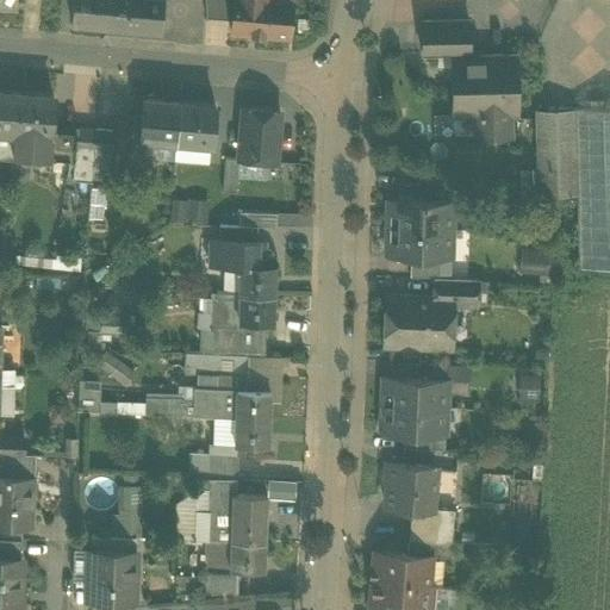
[(73,0),(72,22),(104,24),(106,0),(73,0)]
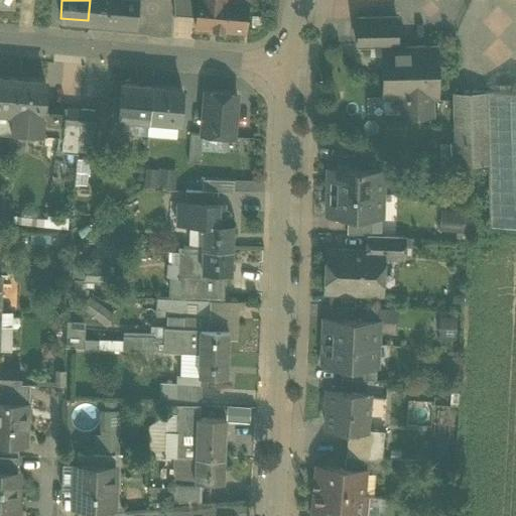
[(90,0),(88,20),(115,23),(117,0),(90,0)]
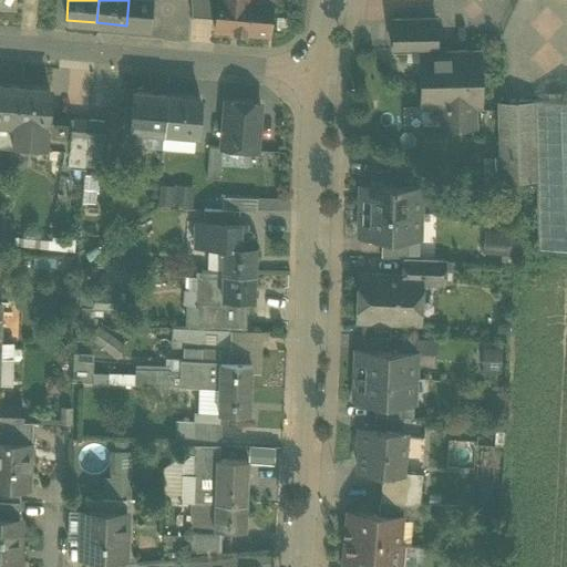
[(129,0),(126,26),(146,27),(148,0),(129,0)]
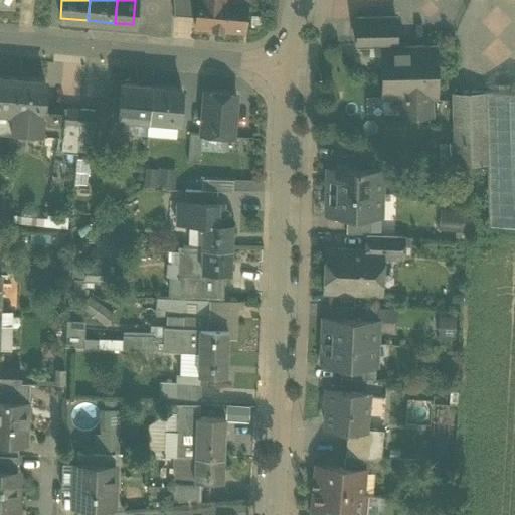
[(172,0),(173,15),(195,16),(196,0),(172,0)]
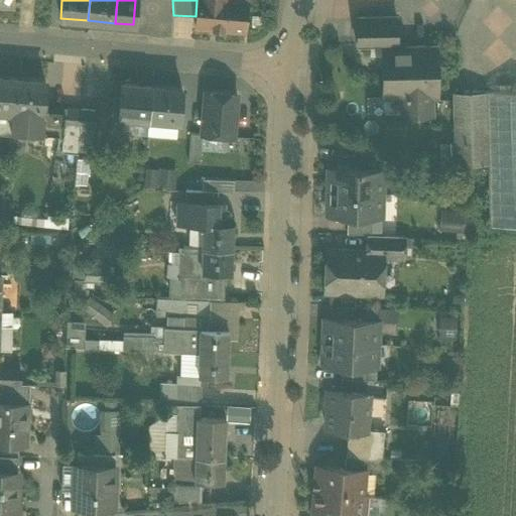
[(195,26),(244,30),(246,6),(246,0),(197,0),(196,16),(195,26)]
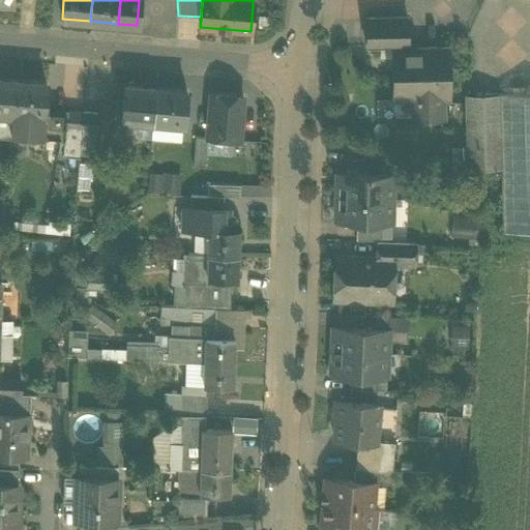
[(391,49),(410,49),(410,18),(366,18),(366,46),(391,46),(391,49)]
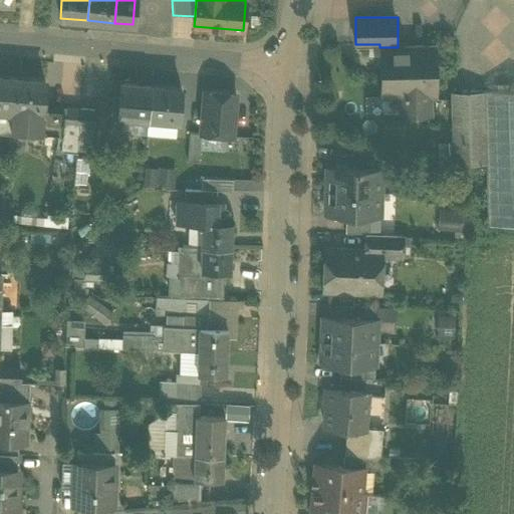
[(406,115),(428,115),(428,95),(435,95),(435,47),(398,47),(379,47),(379,95),(406,95),(406,115)]
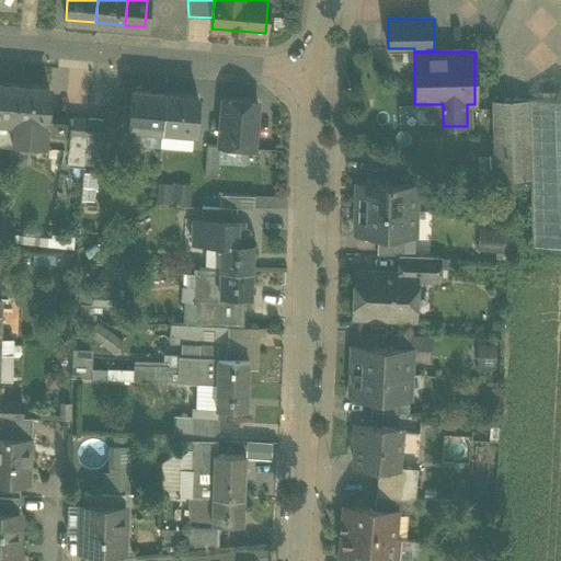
[(0,82),(0,118),(8,119),(12,121),(15,84),(0,82)]
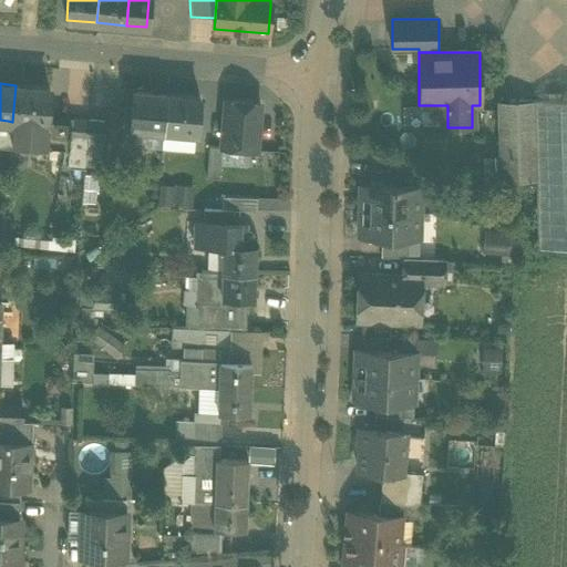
[(12,122),(17,122),(47,124),(47,115),(49,89),(16,85),(12,122)]
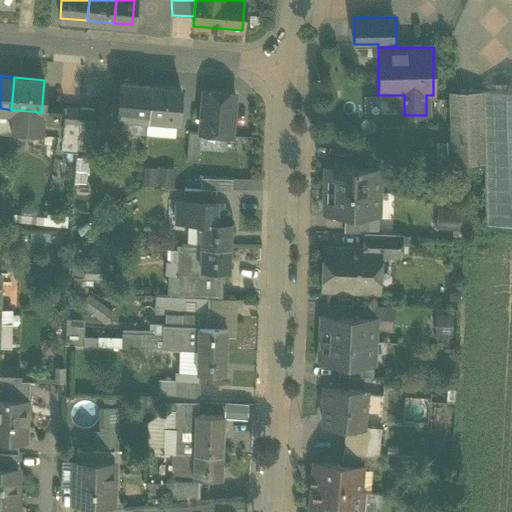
[(121,115),(147,118),(150,85),(120,82),(117,115),(121,115)]
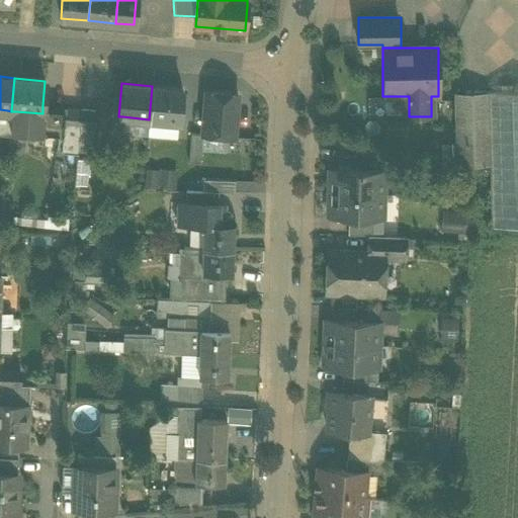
[(182,89),(152,86),(149,119),(179,121),(182,89)]
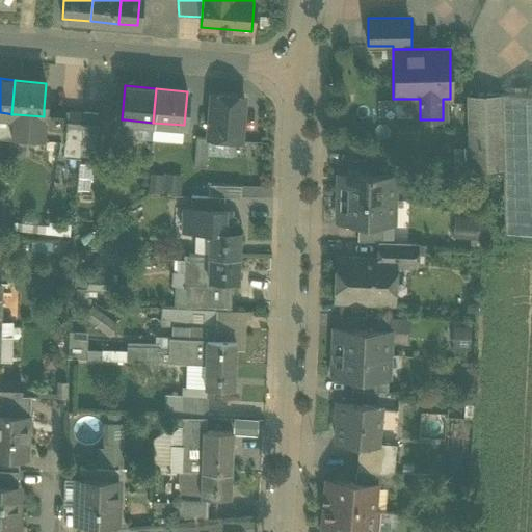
[(503,169),(504,234),(531,233),(531,92),(501,95),(503,169)]
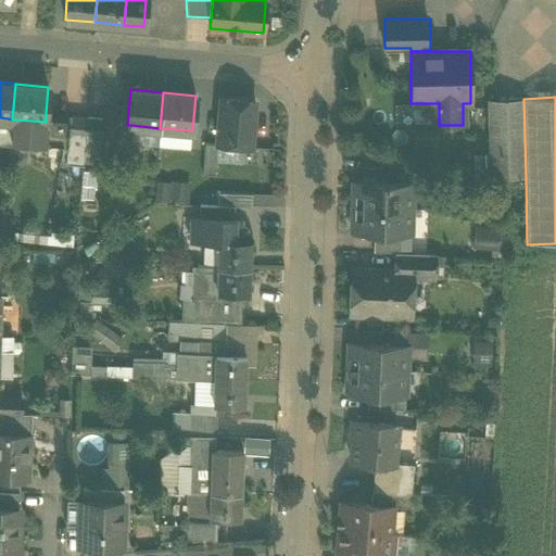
[(217,144),(250,147),(254,100),(222,98),(217,144)]
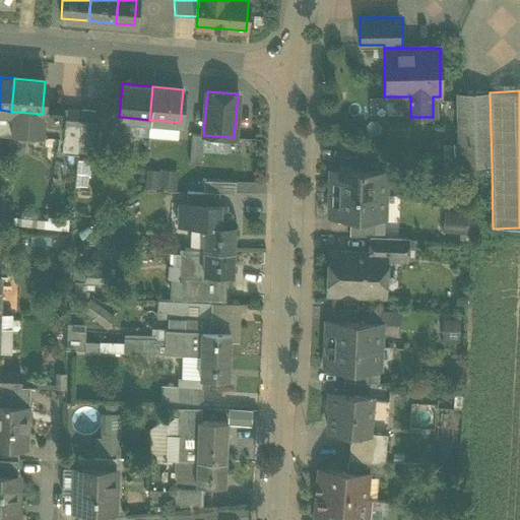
[(455,92),(458,167),(492,166),(490,92),(455,92)]
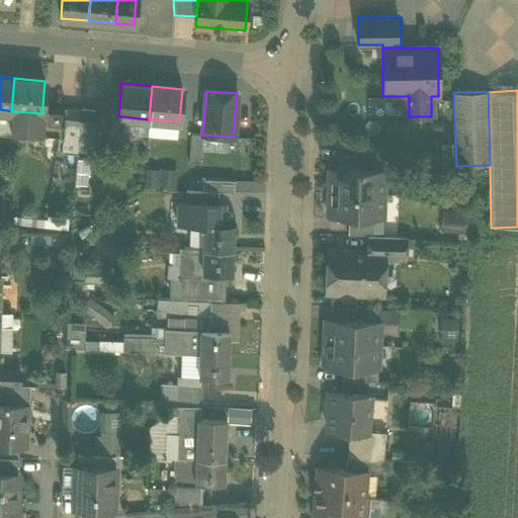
[(40,133),(63,135),(64,125),(65,107),(42,105),(42,113),(40,133)]
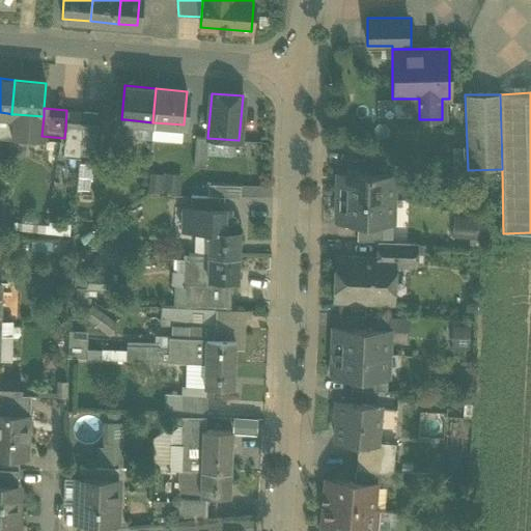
[(66,110),(65,129),(81,130),(83,112),(83,111),(66,110)]
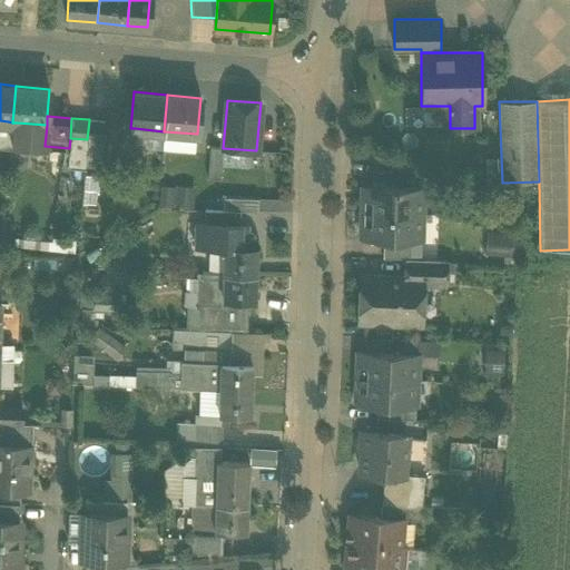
[(87,139),(104,141),(106,121),(89,120),(87,139)]
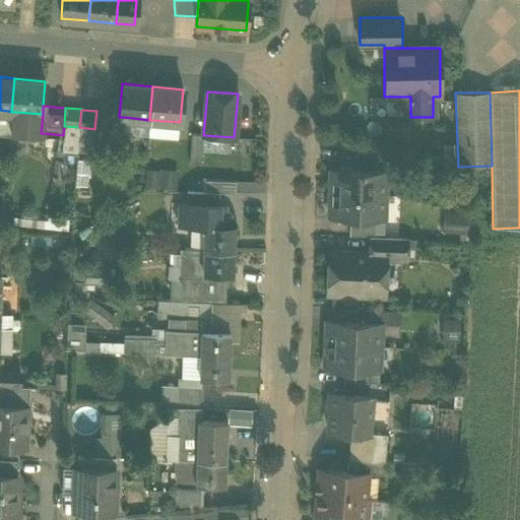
[(5,130),(14,131),(15,112),(11,112),(7,111),(5,130)]
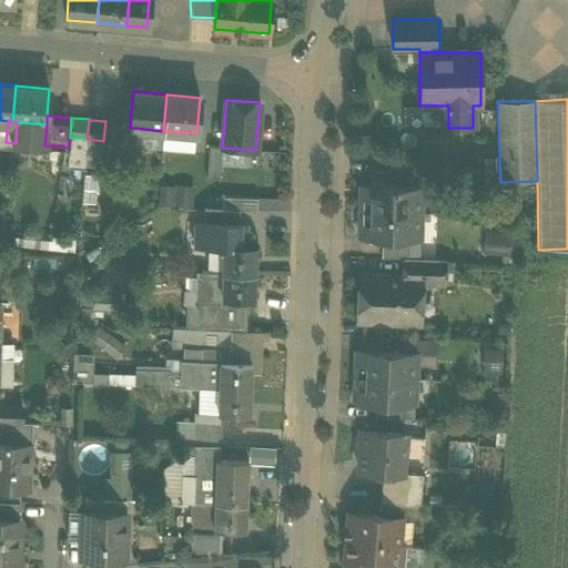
[(44,145),(47,124),(17,122),(16,143),(44,145)]
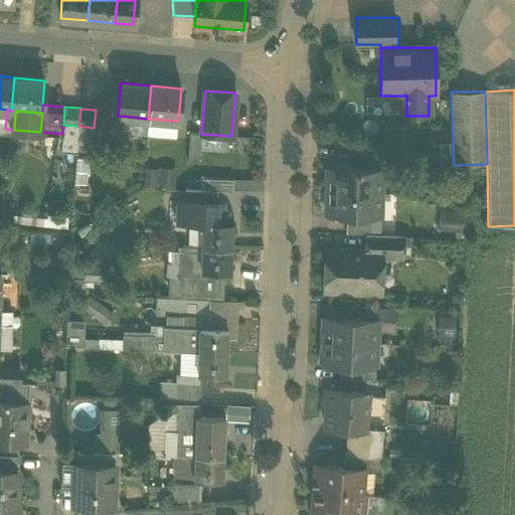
[(146,134),(148,119),(122,116),(121,132),(146,134)]
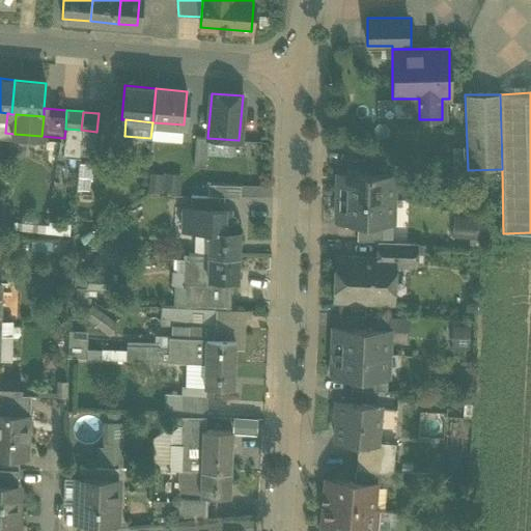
[(184,124),(152,122),(150,138),(150,139),(183,142),(184,124)]
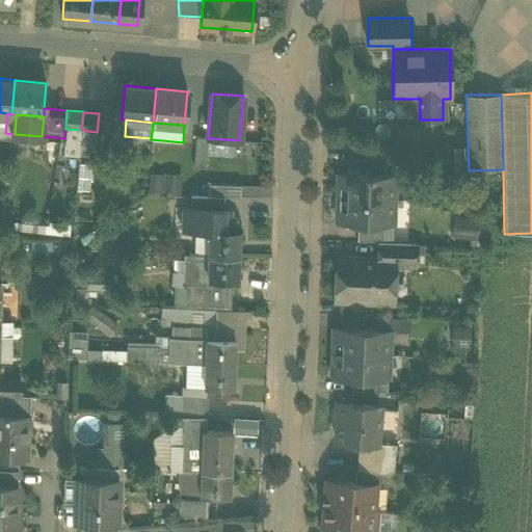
[(79,155),(81,130),(65,129),(64,138),(62,156),(79,157),(79,155)]
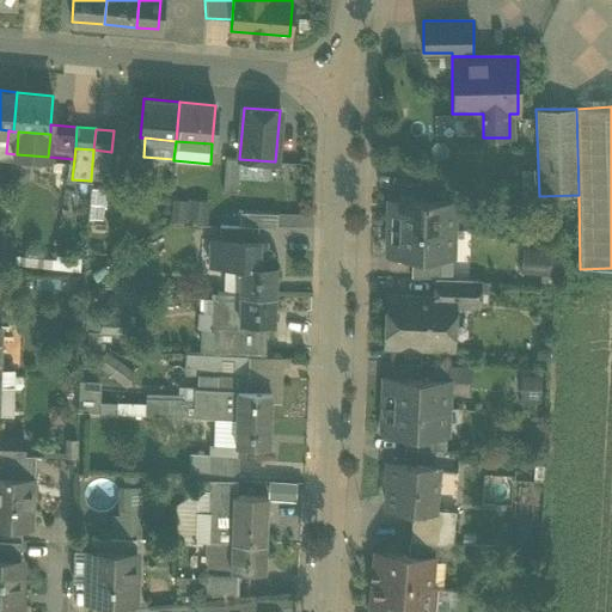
[(93,150),(91,178),(109,181),(111,152),(93,150)]
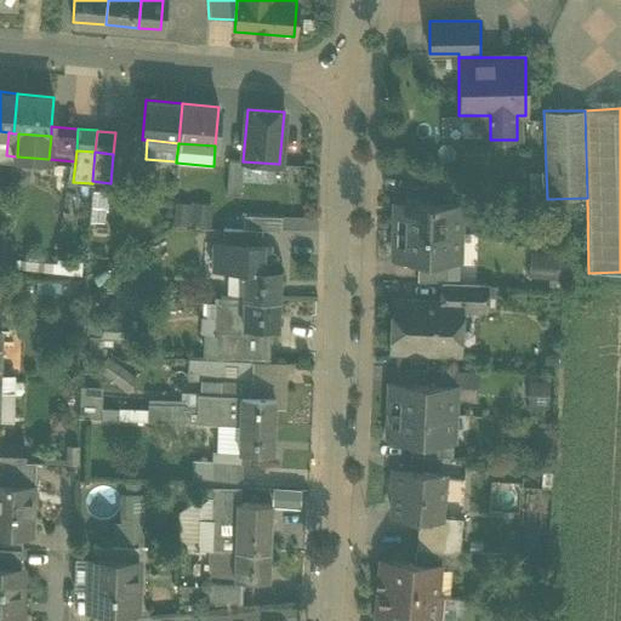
[(226,193),(240,194),(243,161),(228,160),(226,193)]
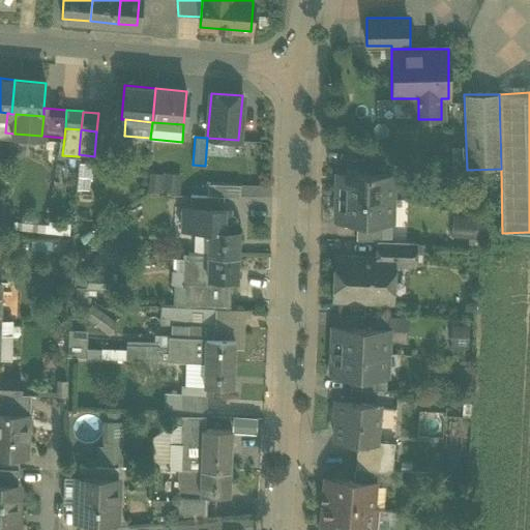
[(466,170),(465,146),(450,146),(451,170),(466,170)]
